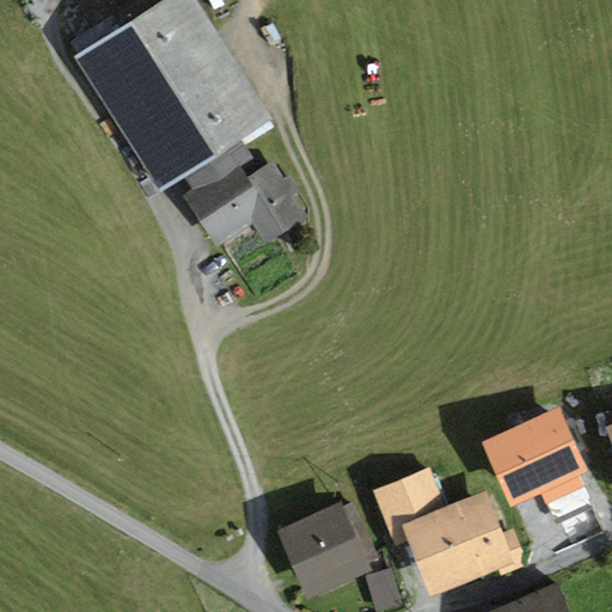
[(199,0),(159,0),(73,55),(160,190),(183,176),(242,139),(274,117),(199,0)]
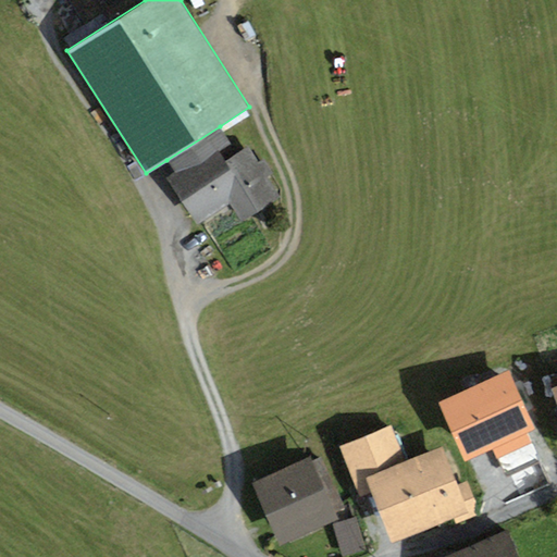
[(174,172),(165,177),(197,226),(231,205),(242,222),(282,196),(268,175),(272,172),(263,158),(259,161),(248,146),(225,160),(219,151),(232,144),(220,126),(166,160),(174,172)]
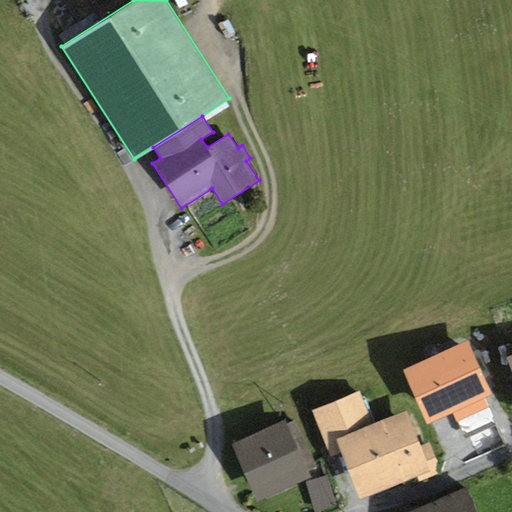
[(360,390),(309,410),(328,457),(341,452),(360,501),(418,478),(420,483),(443,473),(430,442),(421,446),(406,409),(373,422),(360,390)]
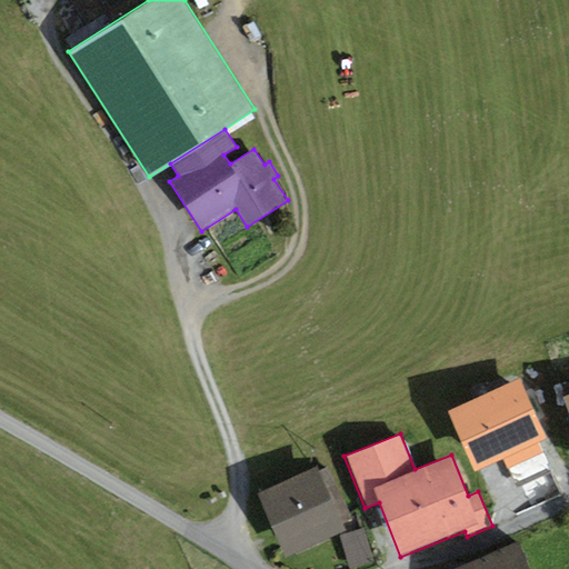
[(317,466),(258,492),(287,556),(345,529),(341,521),(351,517),(328,466),(319,470),(317,466)]
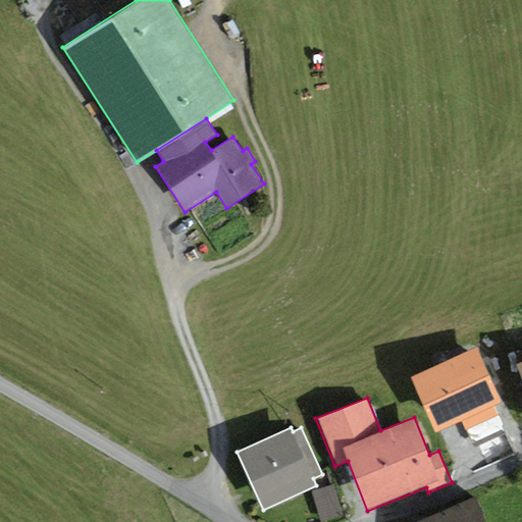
[(336,488),(320,490),(322,511),(338,509),(336,488)]
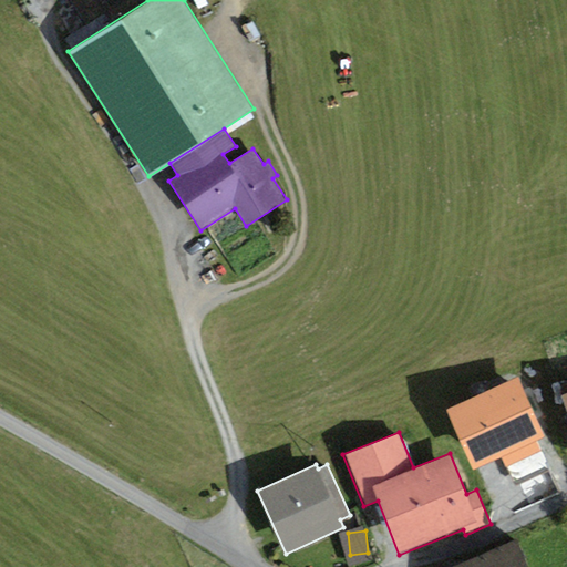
[(527,566),(517,540),(452,566),(527,566)]
